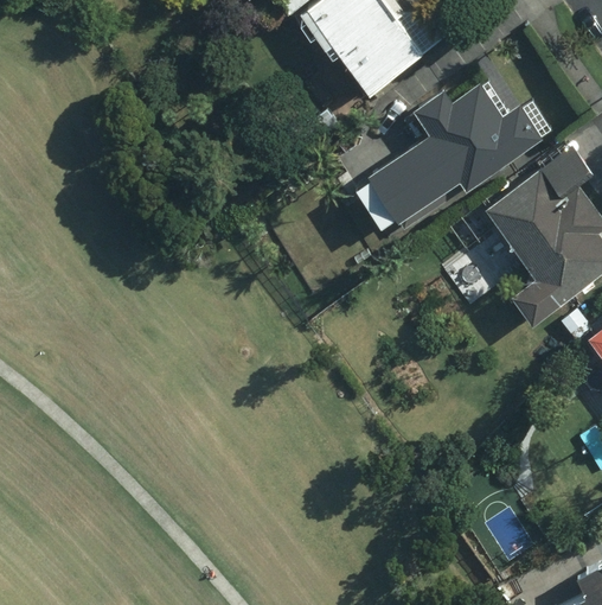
[(462,27),(443,1),(417,20),(402,0),(321,0),(305,13),(367,97),(462,27)]
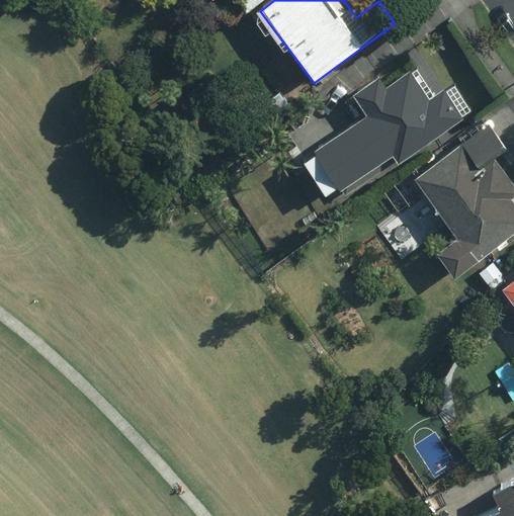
[(446,91),(431,100),(413,73),(388,90),(379,78),(354,95),(368,117),(310,155),(336,193),(393,157),(397,164),(464,119),(446,91)]
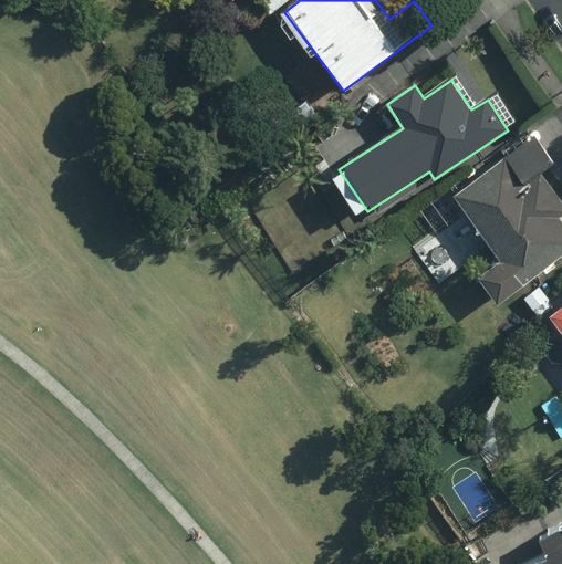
[(555,163),(538,138),(514,155),(454,198),(499,260),(478,275),(498,303),(561,257),(561,220),(561,200),(541,171),(555,163)]
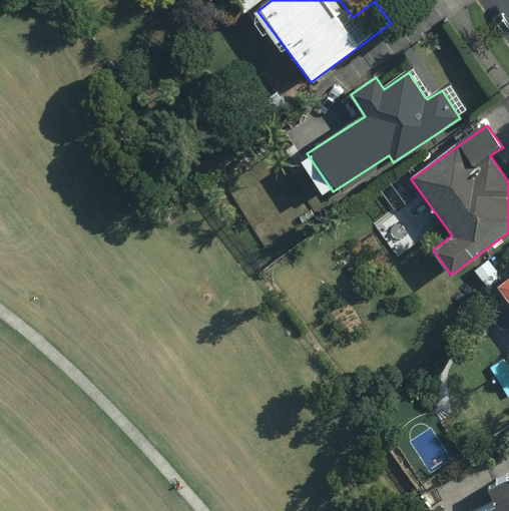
[(508,273),(496,282),(508,299),(508,273)]
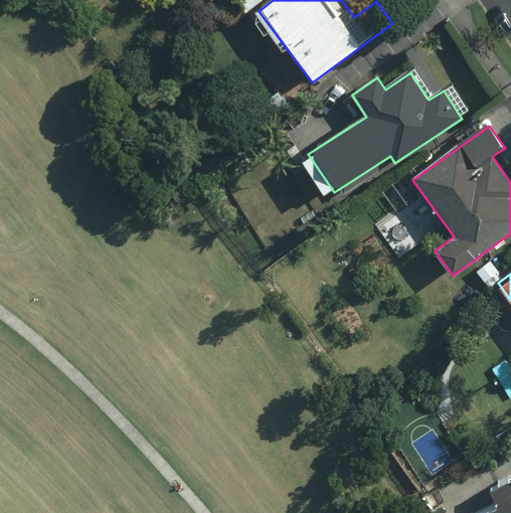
[(510,476),(488,487),(497,506),(481,512),(510,512),(510,476)]
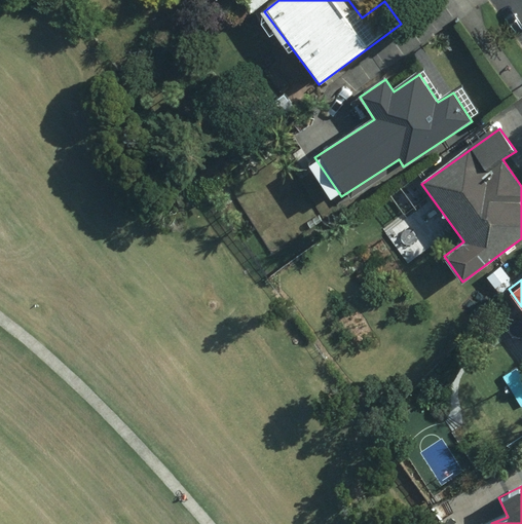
All buildings are outlined.
